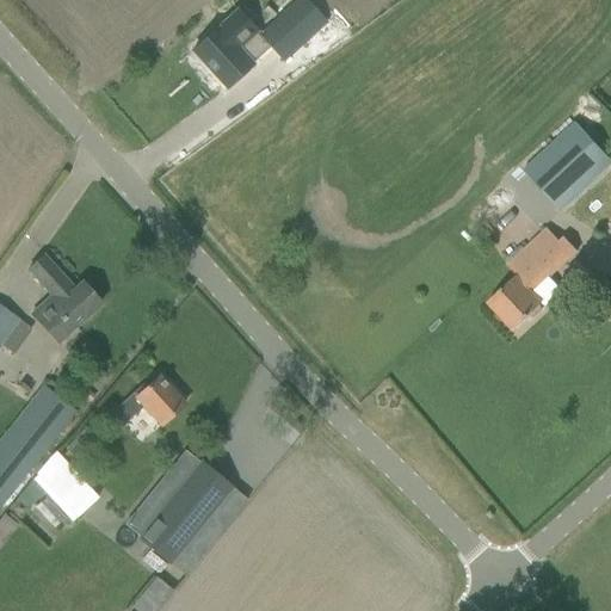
[(326,24),(303,0),(296,0),(258,35),(282,63),(326,24)]
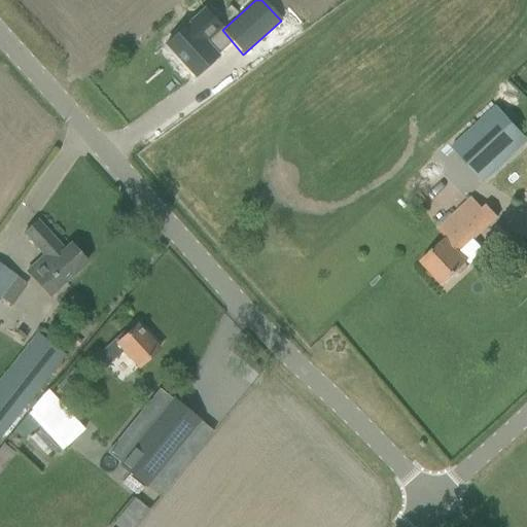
[(188,25),(166,45),(196,77),(217,57),(188,25)]
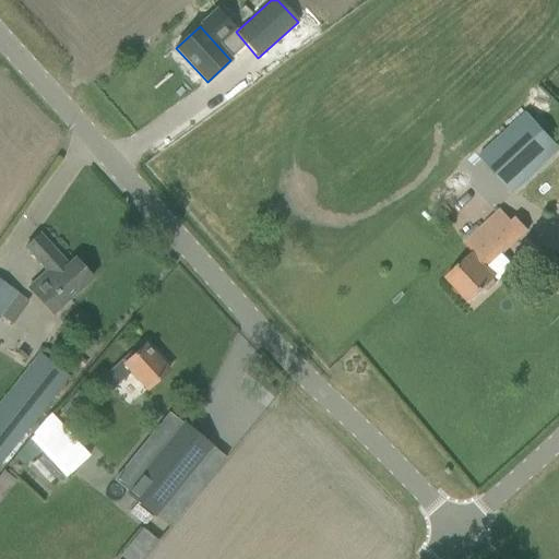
[(558,147),(526,113),(478,157),(513,194),(558,151),(558,147)]
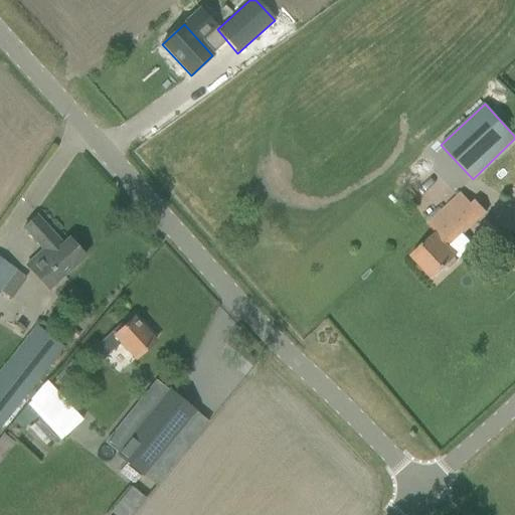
[(425,242),(411,255),(433,279),(446,268),(450,270),(457,263),(456,259),(458,255),(450,246),(487,211),(477,200),(472,204),(462,194),(428,225),(437,232),(425,242)]
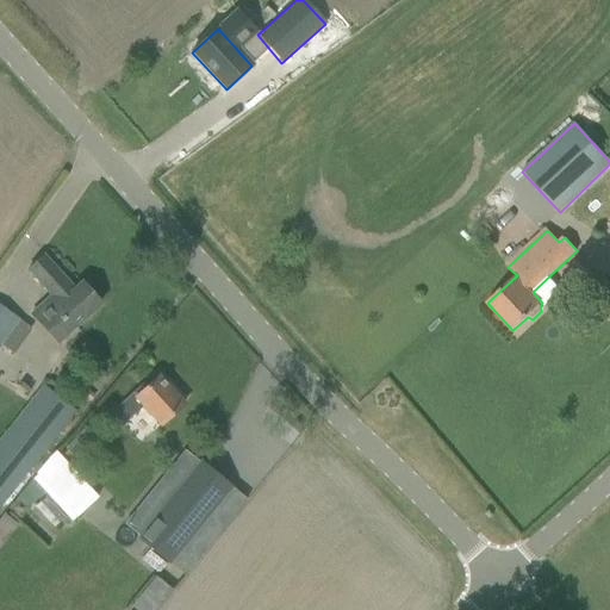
[(30,315),(56,344),(100,304),(81,282),(74,290),(44,256),(27,271),(50,296),(30,315)]
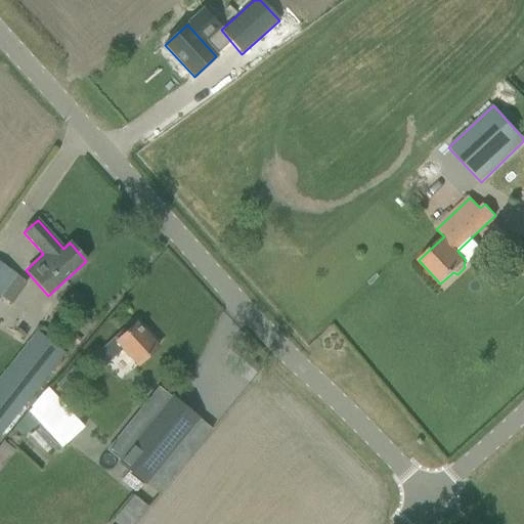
[(523,260),(518,258),(512,271),(523,276),(523,260)]
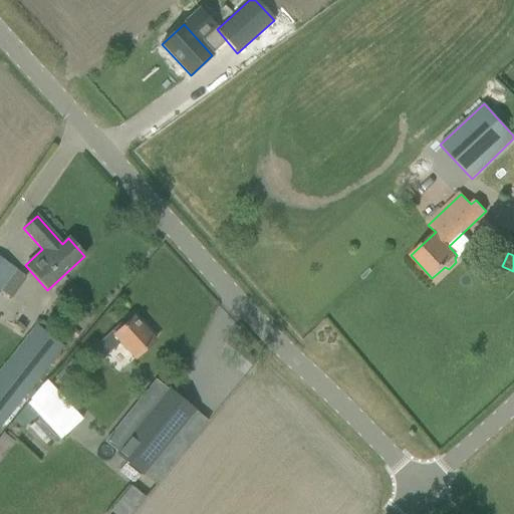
[(13,296),(27,275),(0,256),(0,295),(3,290),(13,296)]
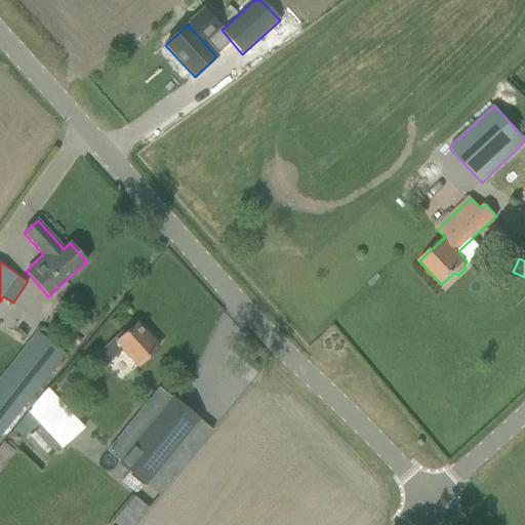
[(123,351),(137,366),(158,348),(136,324),(126,334),(123,331),(95,356),(106,366),(123,351)]
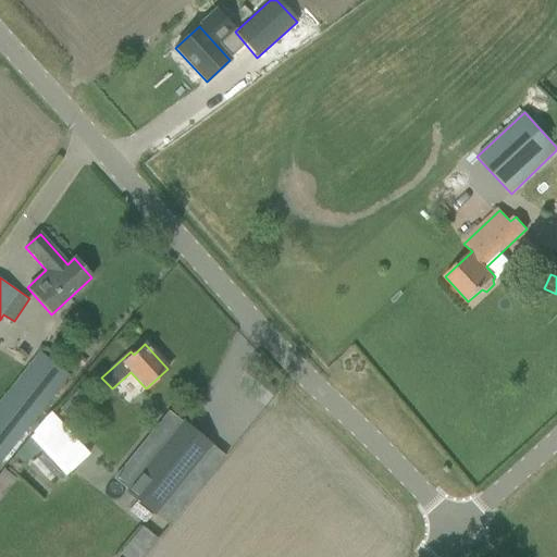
[(0,463),(71,375),(40,351),(8,393),(1,398),(0,399),(0,463)]
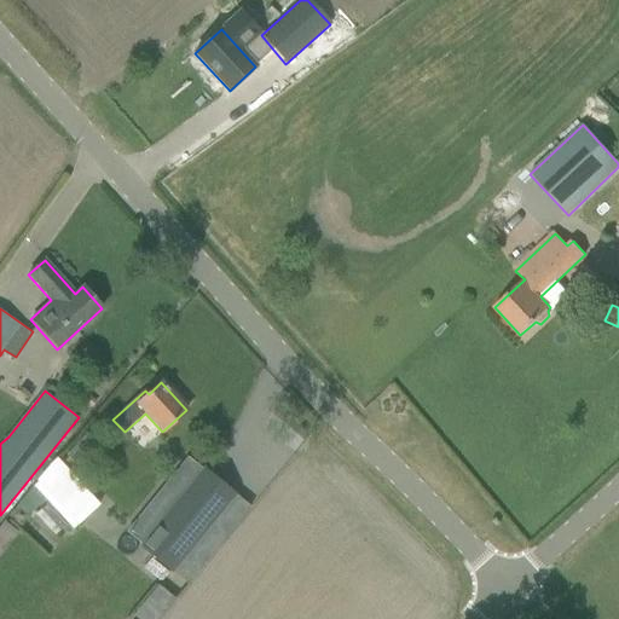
[(87,395),(82,401),(91,409),(96,403),(87,395)]
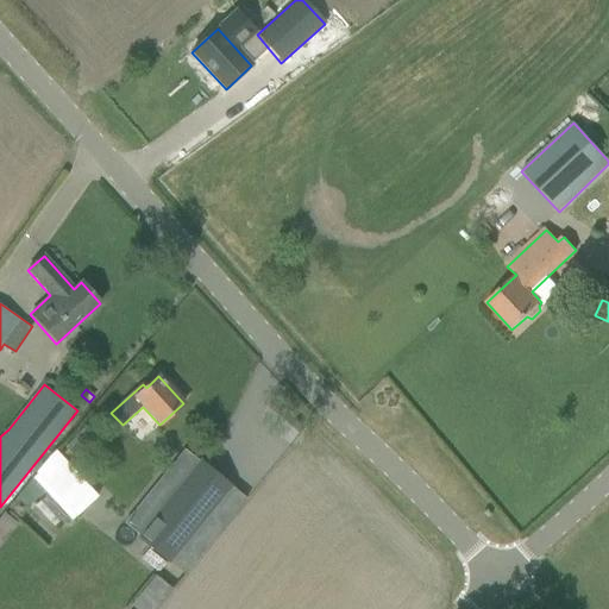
[(43,483),(75,518),(98,496),(66,462),(62,465),(54,456),(41,468),(49,477),(43,483)]
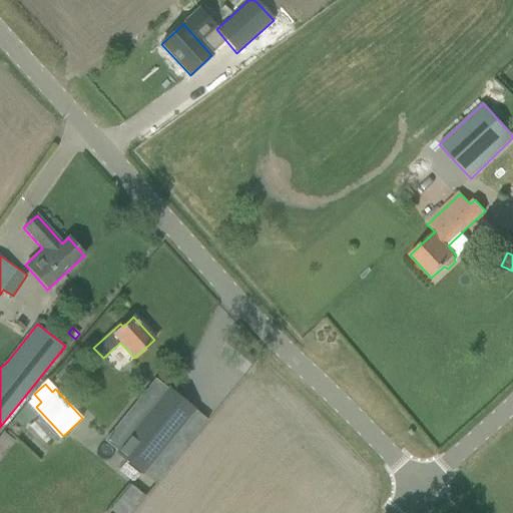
[(193,410),(169,391),(118,453),(142,472),(193,410)]
